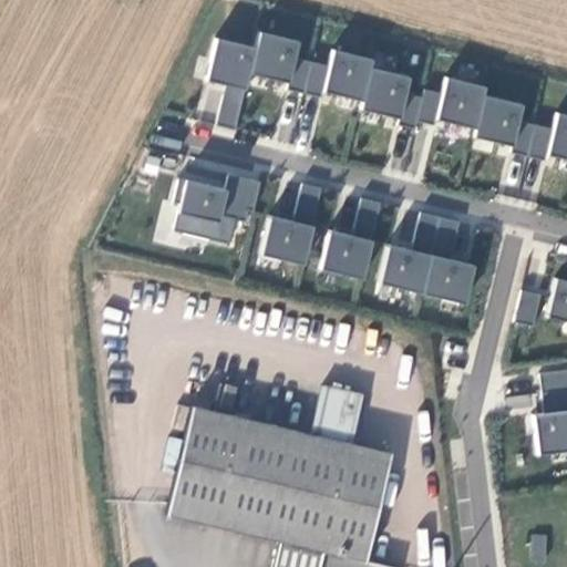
[(255,47),(213,38),(195,132),(235,140),(247,75),(321,90),(327,65),(297,59),(301,40),(258,31),(255,47)]
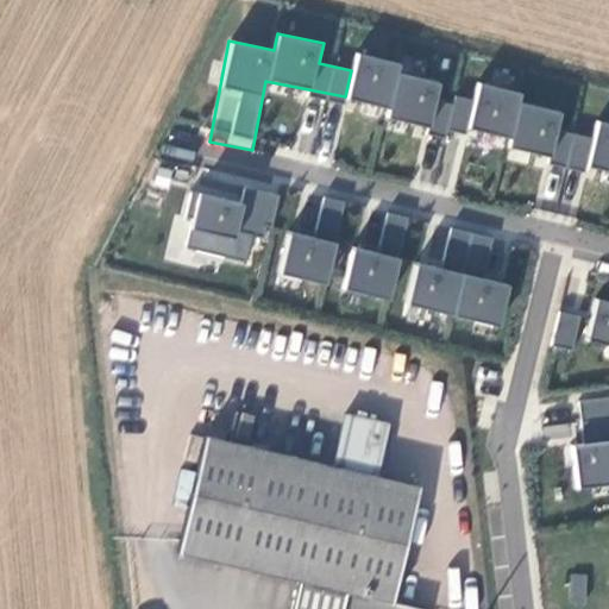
[(400,75),(402,63),(360,52),(346,101),(465,133),(476,95),(400,75)]
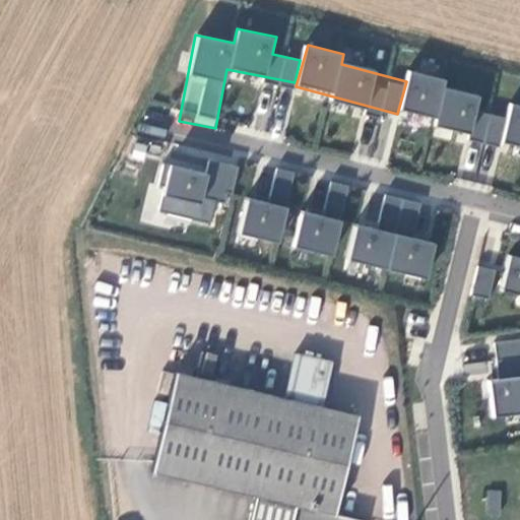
[(447,87),(448,81),(411,71),(399,113),(501,141),(507,119),(477,111),(481,96),(447,87)]
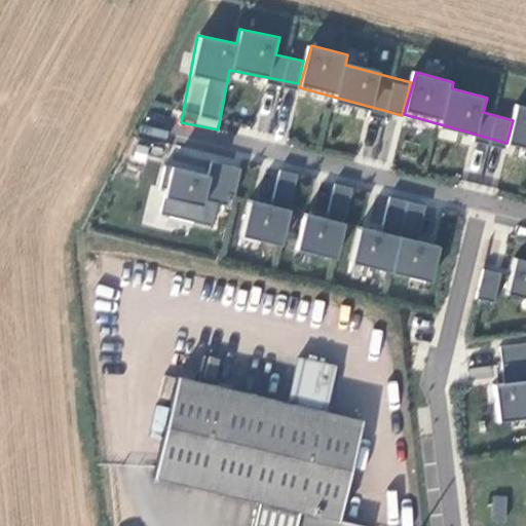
[(525,103),(518,102),(509,144),(525,147),(525,103)]
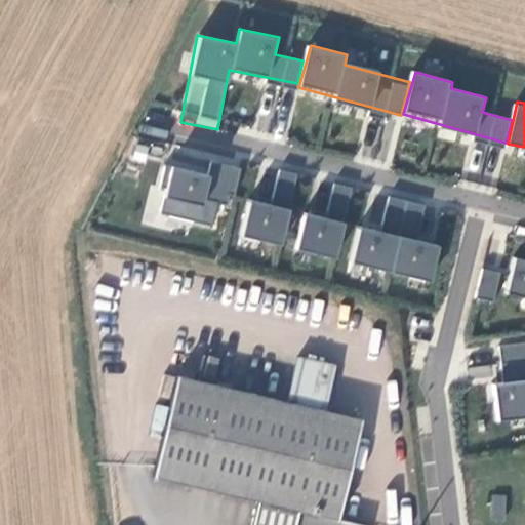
[(177,146),(158,211),(213,227),(220,200),(232,203),(242,165),(177,146)]
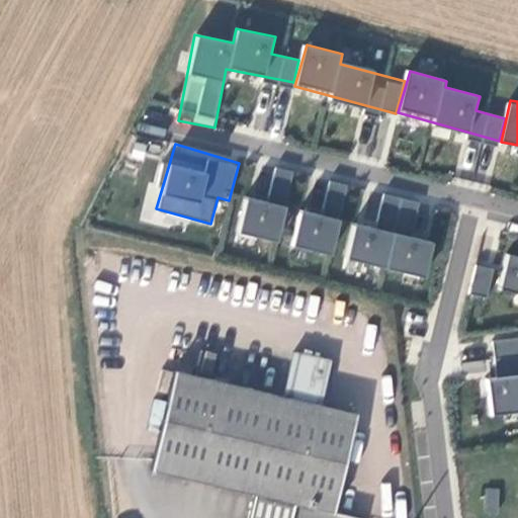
[(286,200),(292,170),(274,167),(268,197),(286,200)]
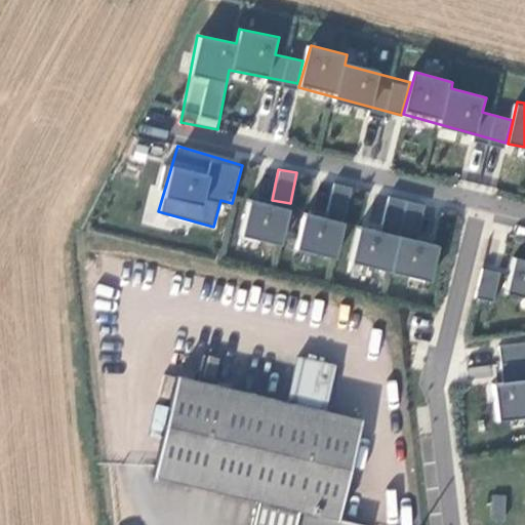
[(335,258),(353,188),(332,184),(324,216),(306,211),(297,249),(335,258)]
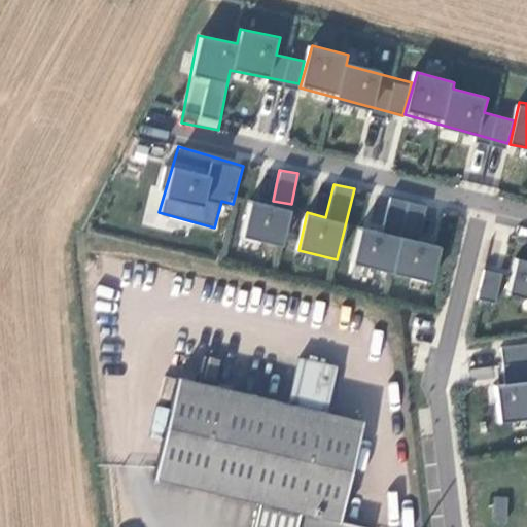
[(364,227),(355,261),(433,284),(444,246),(419,239),(427,208),(391,198),(381,232),(364,227)]
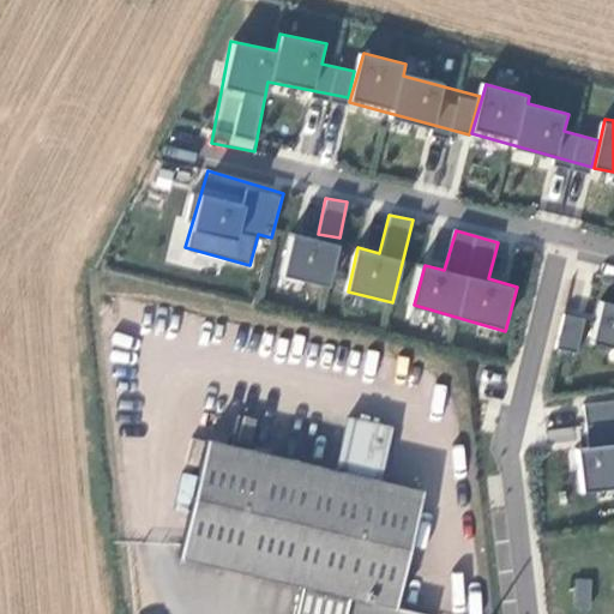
[(290,235),(284,277),(332,286),(338,242),(290,235)]
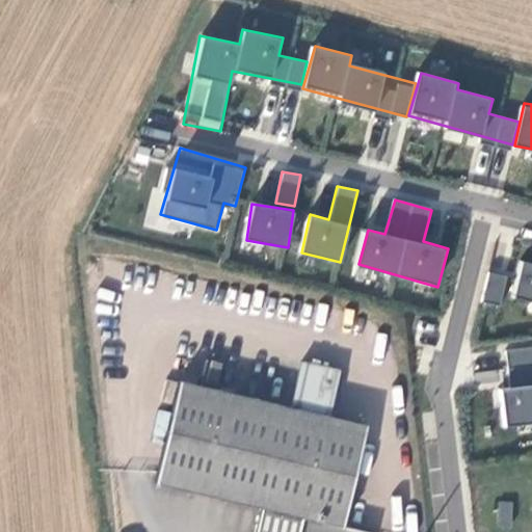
[(531,265),(520,264),(513,300),(531,302),(531,265)]
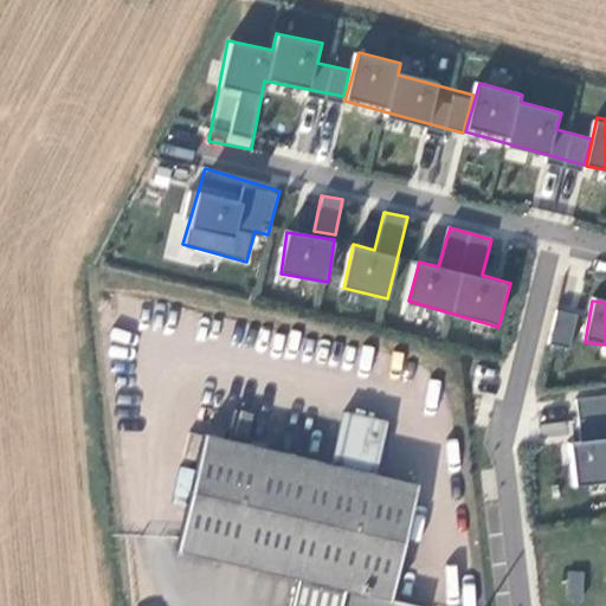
[(550,342),(572,346),(577,313),(555,309),(550,342)]
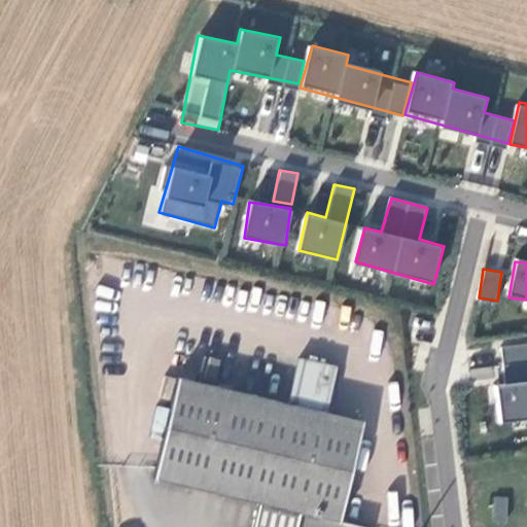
[(526,332),(496,335),(503,394),(526,391),(526,332)]
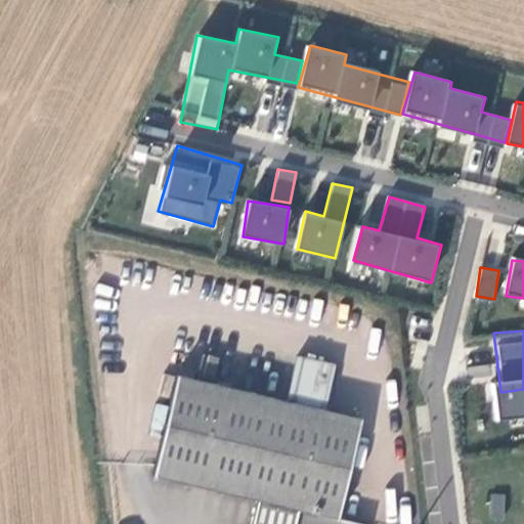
[(342,523),(325,519),(350,422),(312,411),(323,366),(287,357),(274,402),(166,375),(139,476),(244,501),(237,523),(342,523)]
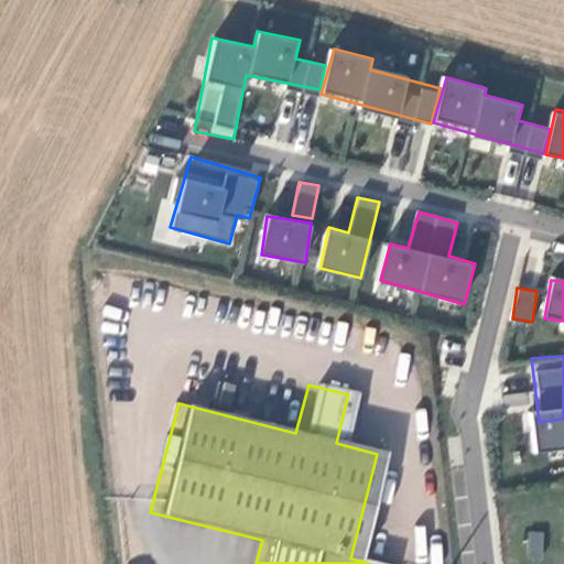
[(528,530),(525,559),(542,560),(543,531),(528,530)]
